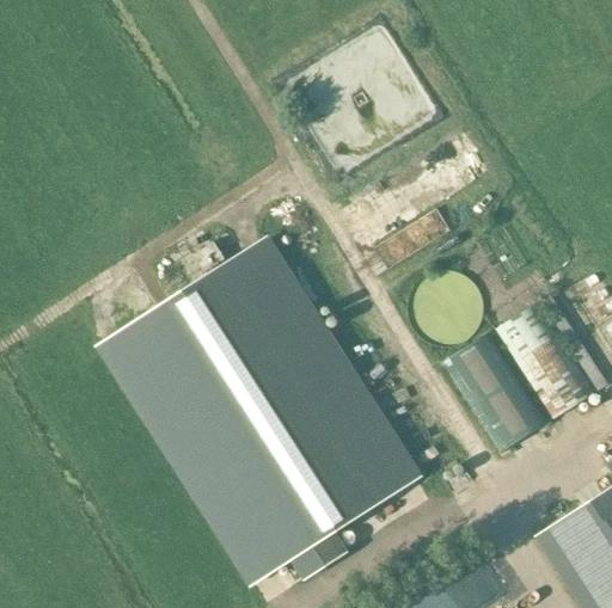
[(303,581),(349,552),(335,530),(422,474),(268,233),(93,344),(248,585),(289,559),(303,581)]
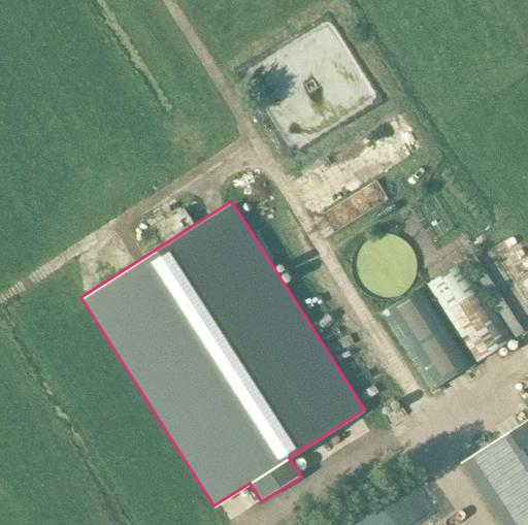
[(472,247),(460,254),(515,341),(527,334),(472,247)]
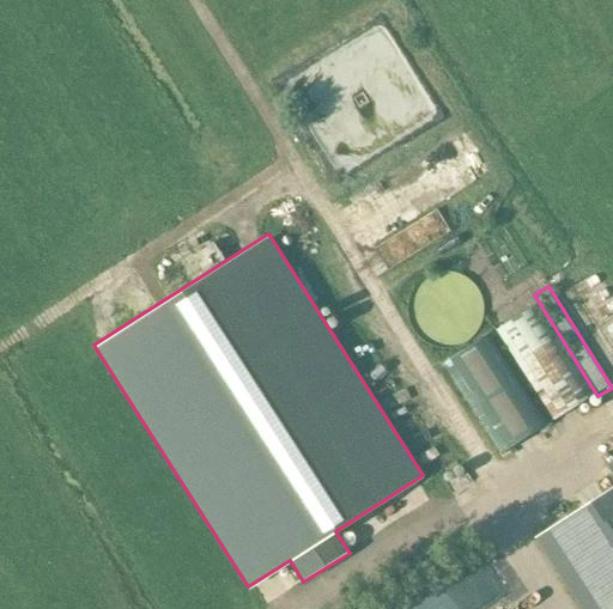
[(536,302),(493,329),(553,421),(595,394),(536,302)]
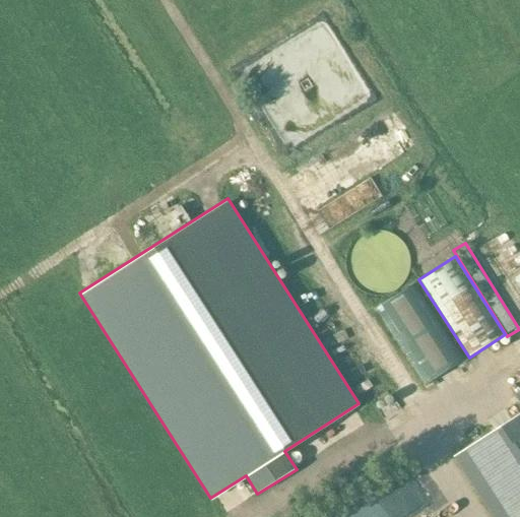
[(424,383),(462,359),(413,282),(375,307),(424,383)]
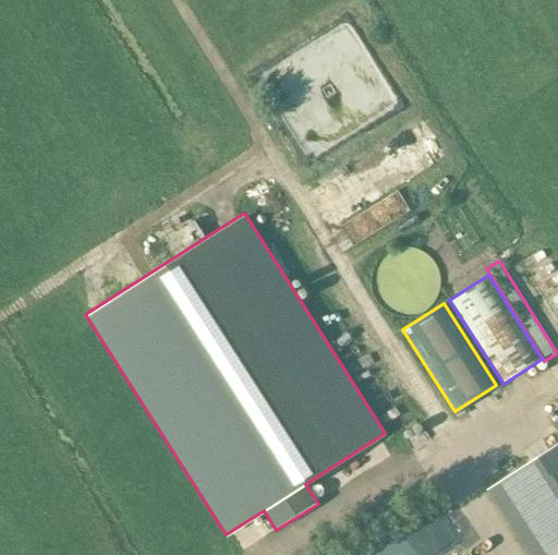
[(557,554),(557,442),(487,487),(530,554),(557,554)]
